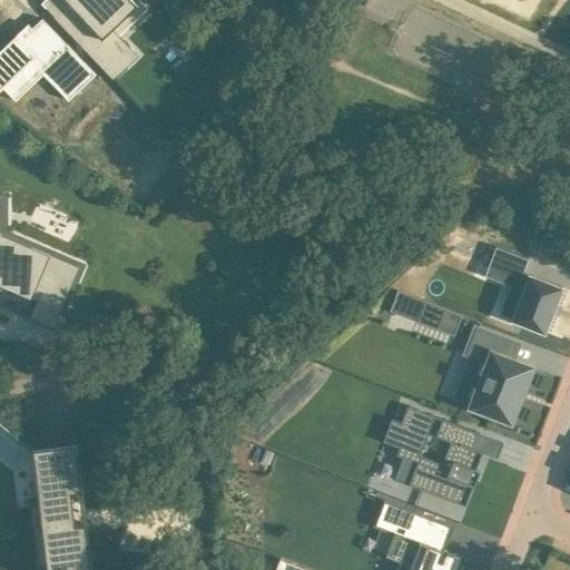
[(48,8),(47,8),(88,52),(114,79),(116,78),(114,76),(125,66),(124,65),(135,55),(130,49),(111,30),(125,18),(138,5),(134,0),(67,0),(71,3),(57,17),(48,7),(48,8)]
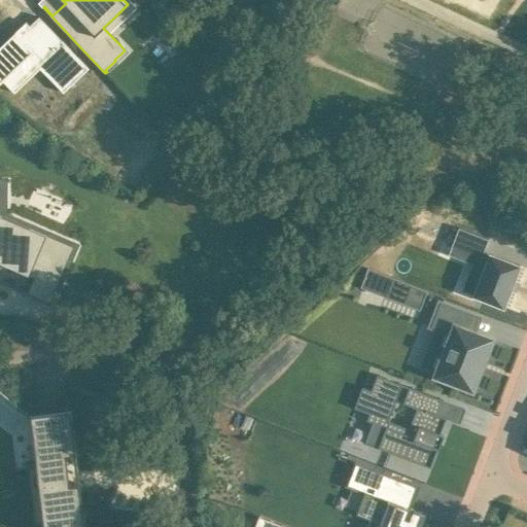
[(25,30),(0,54),(0,86),(10,97),(36,72),(60,97),(85,72),(58,43),(47,53),(25,30)]
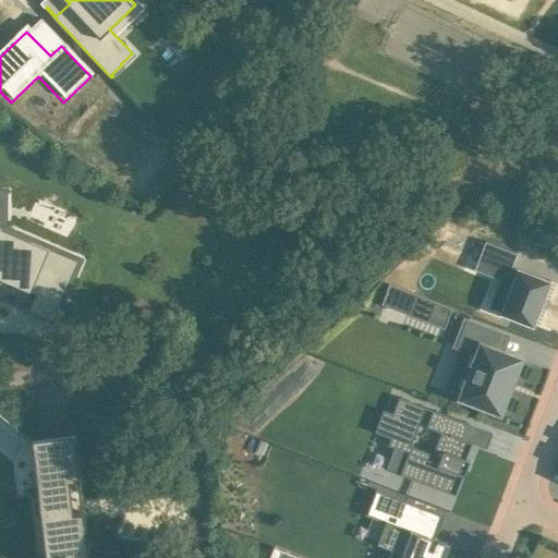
[(0,277),(38,293),(31,310),(31,311),(68,327),(68,325),(58,322),(53,319),(73,273),(79,261),(10,231),(0,226),(0,277)]
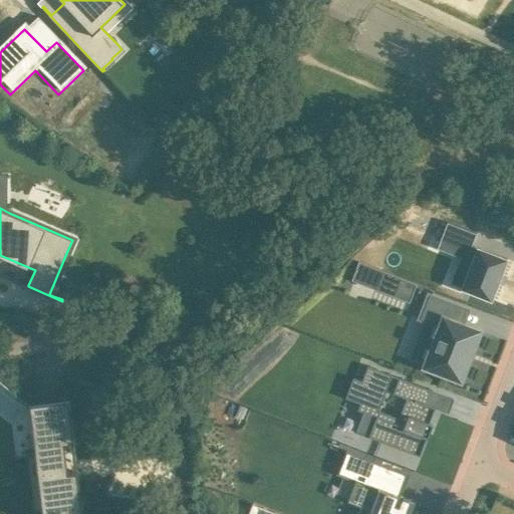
[(428,235),(441,240),(448,223),(435,218),(428,235)]
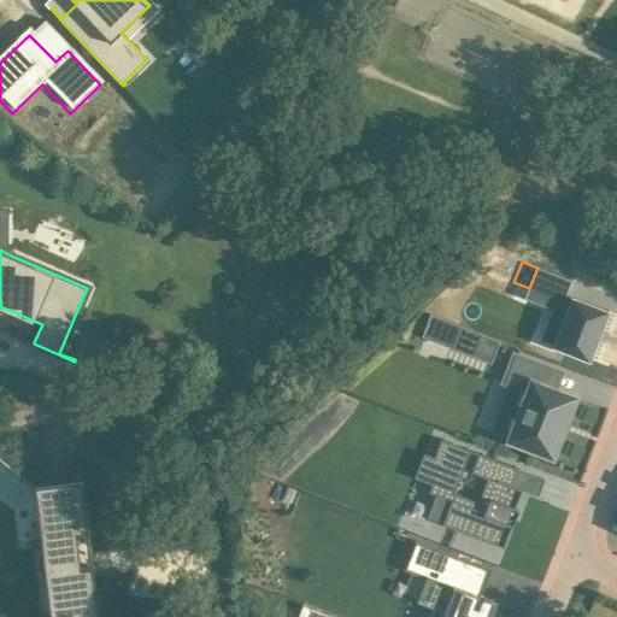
[(573,316),(560,347),(595,360),(615,312),(571,297),(577,282),(542,268),(530,300),(573,316)]
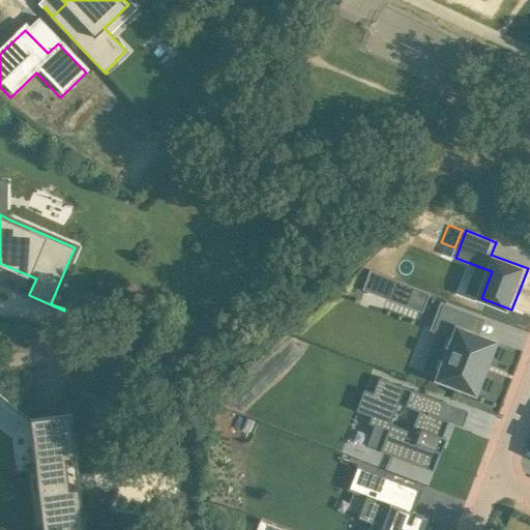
[(423,312),(430,293),(431,292),(393,277),(393,278),(386,297),(423,312)]
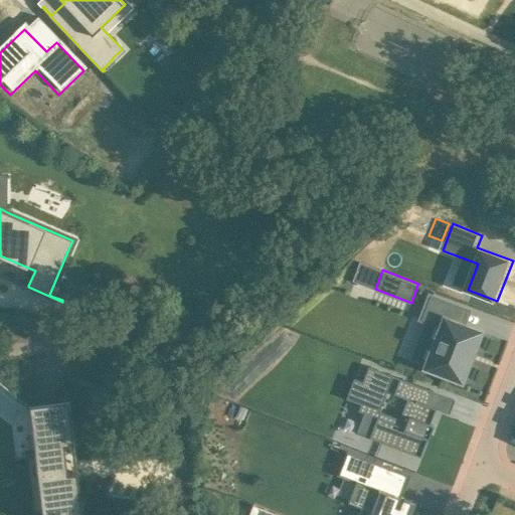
[(475,350),(482,331),(459,323),(465,308),(431,295),(420,319),(442,327),(426,367),(463,380),(470,362),(471,362),(476,350),(475,350)]
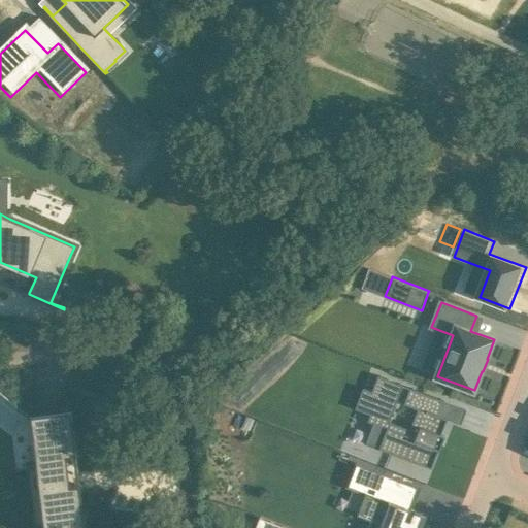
[(437,446),(448,420),(438,416),(443,401),(410,388),(404,404),(418,409),(410,430),(390,422),(403,386),(378,375),(372,391),(363,388),(355,408),(370,415),(367,422),(387,429),(378,449),(431,469),(438,451),(439,452),(441,447),(437,446)]
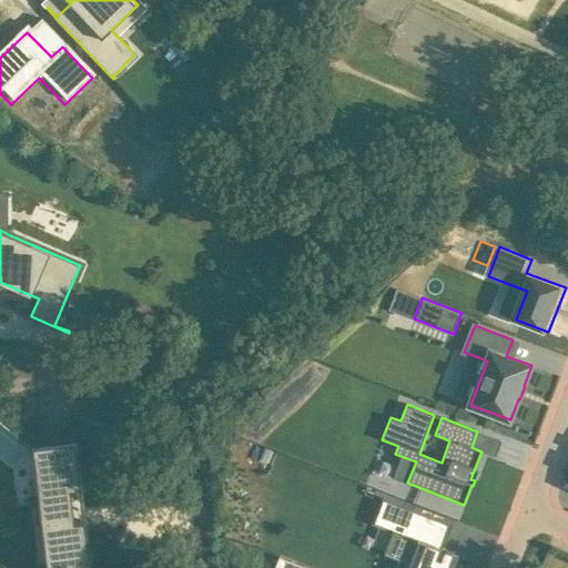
[(48,559),(43,567),(93,567),(78,440),(34,446),(48,559)]
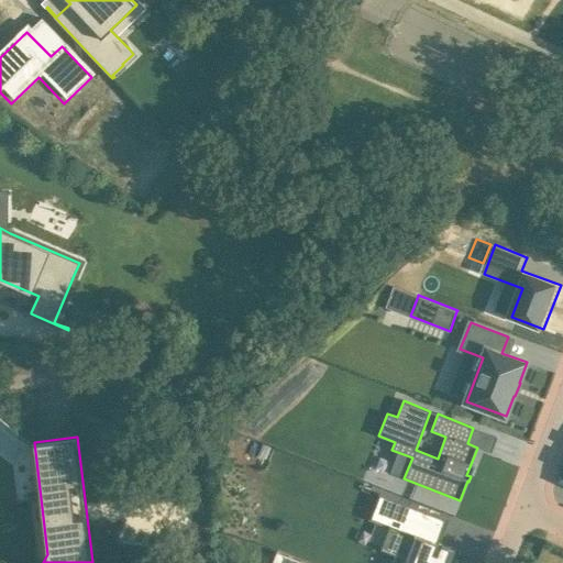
[(381,494),(372,518),(390,526),(383,545),(396,551),(395,553),(390,562),(448,562),(454,549),(439,542),(448,519),(381,494)]
